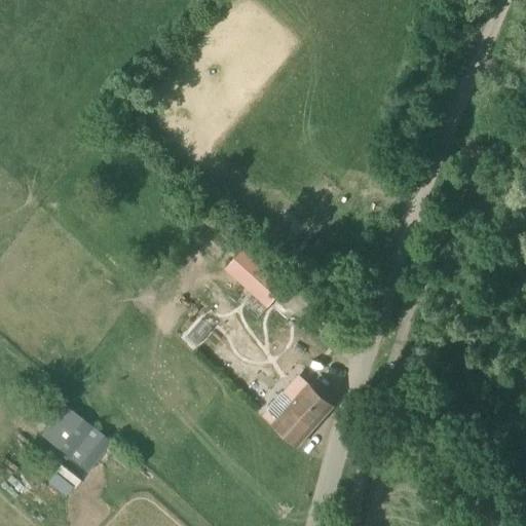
[(231,289),(259,256),(245,243),(216,276),(231,289)]
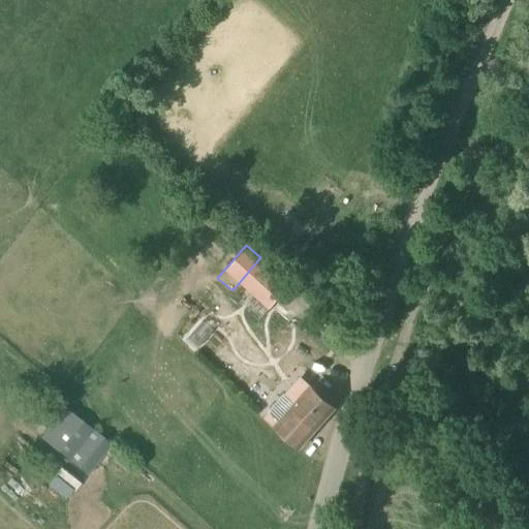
[(305,360),(314,351),(300,335),(290,343),(305,360)]
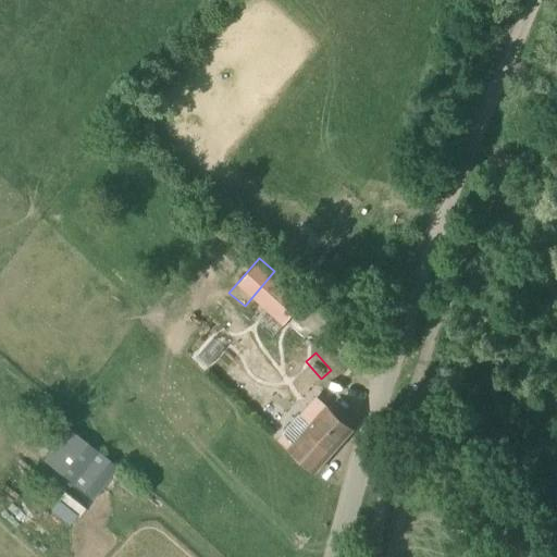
[(327,406),(299,437),(286,425),(275,438),(288,449),(314,473),(354,429),(327,406)]
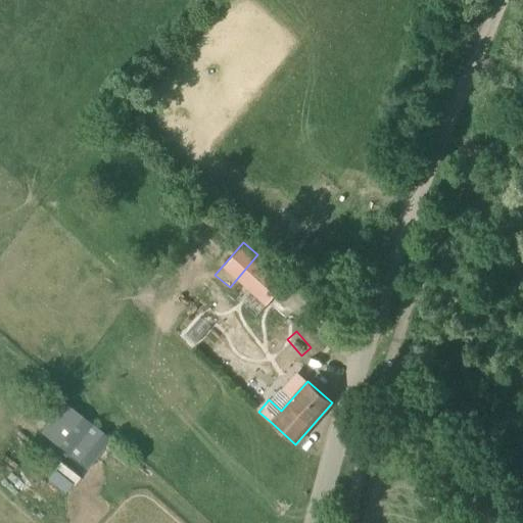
[(87,469),(110,438),(63,402),(40,433),(87,469)]
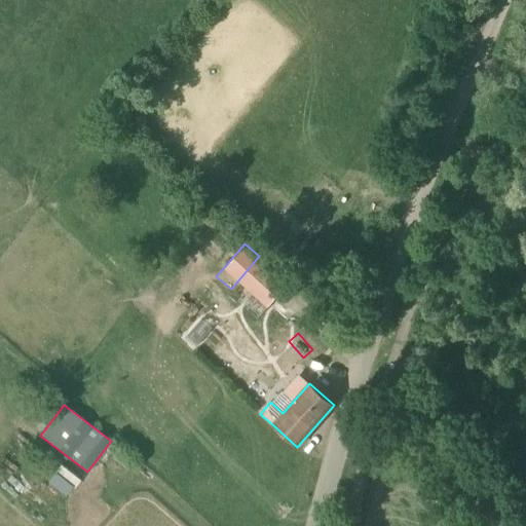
[(61,463),(47,479),(66,494),(79,479),(61,463)]
